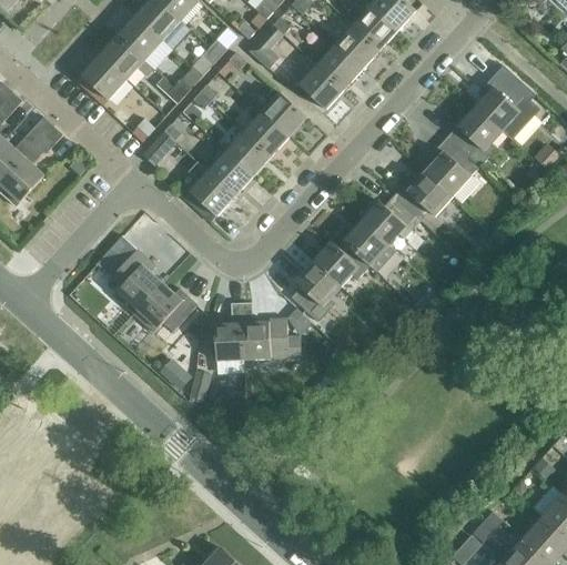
[(0,0),(8,9),(16,0),(0,0)]
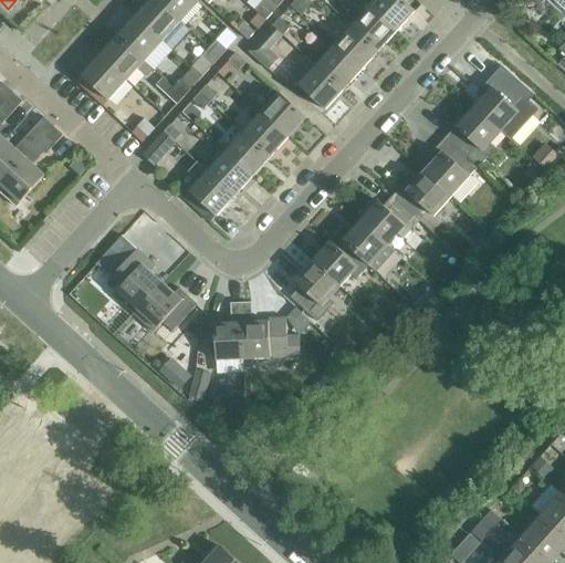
[(146,0),(134,14),(161,40),(179,20),(157,0),(146,0)]
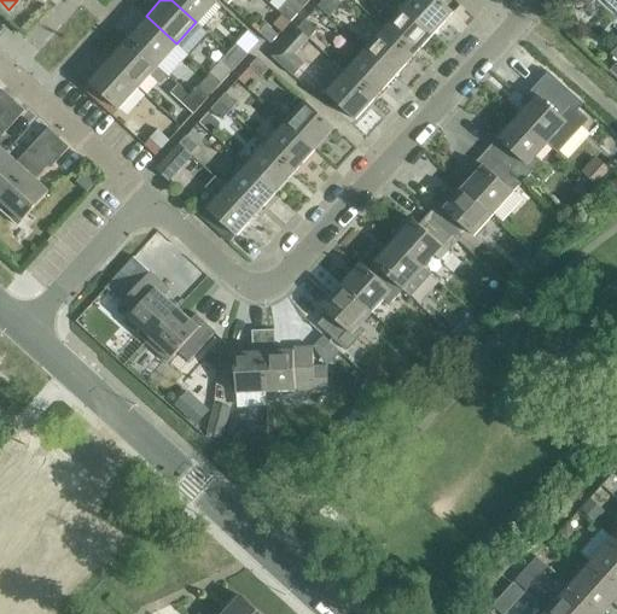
[(172,0),(196,22),(215,0),(172,0)]
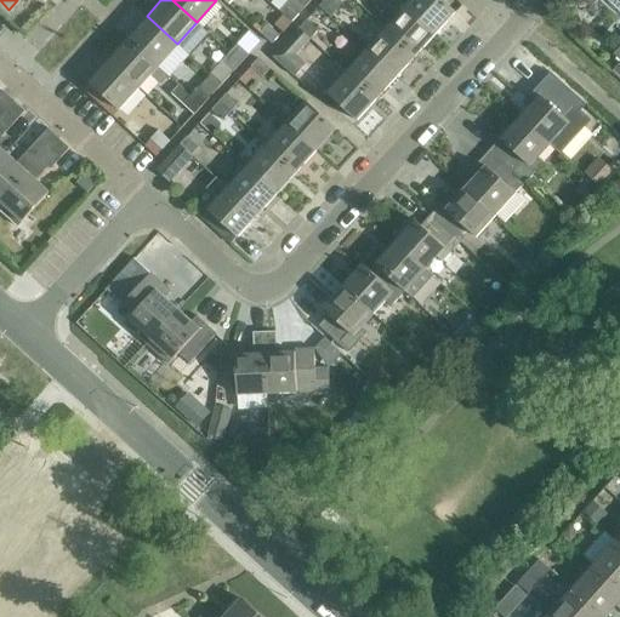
[(286,0),(279,9),(291,20),(303,5),(297,0),(286,0)]
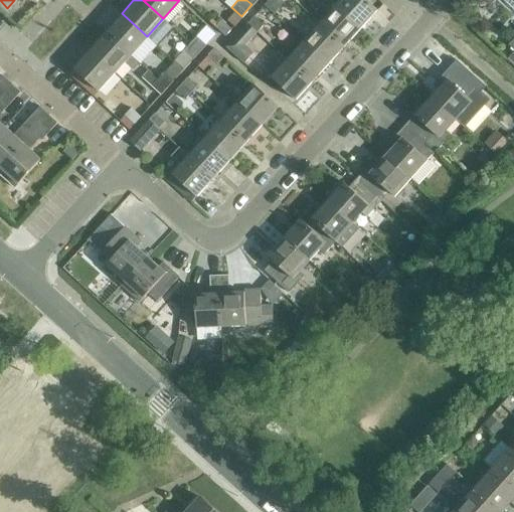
[(266,0),(264,3),(274,12),(284,0),(266,0)]
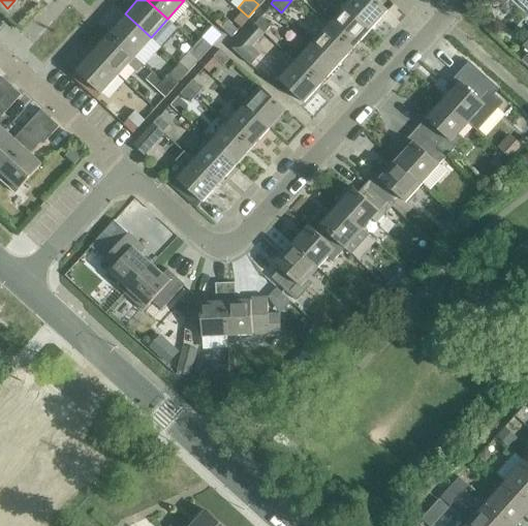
[(348,0),(345,4),(370,27),(387,8),(378,0),(348,0)]
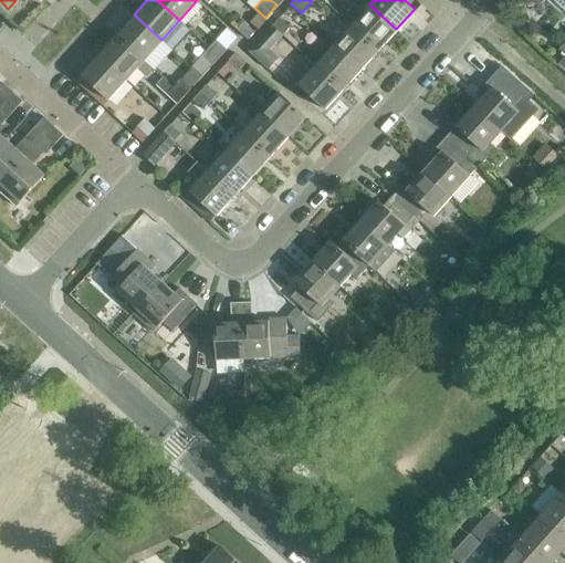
[(369,4),(351,24),(378,49),(396,29),(369,4)]
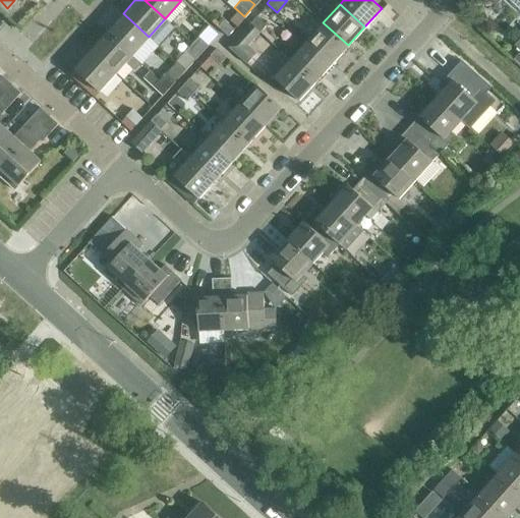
[(123,13),(107,32),(131,54),(149,37),(123,13)]
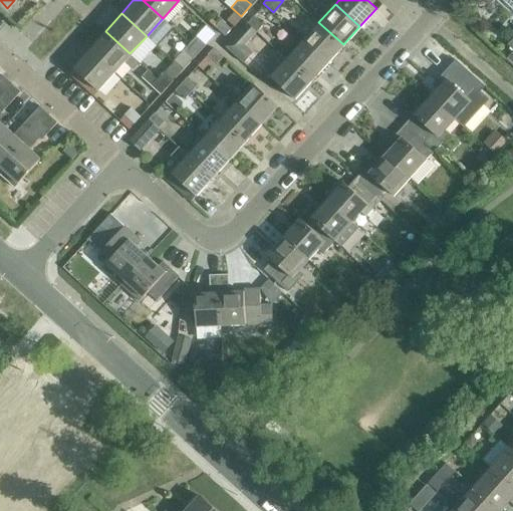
[(253,14),(247,21),(256,30),(262,23),(253,14)]
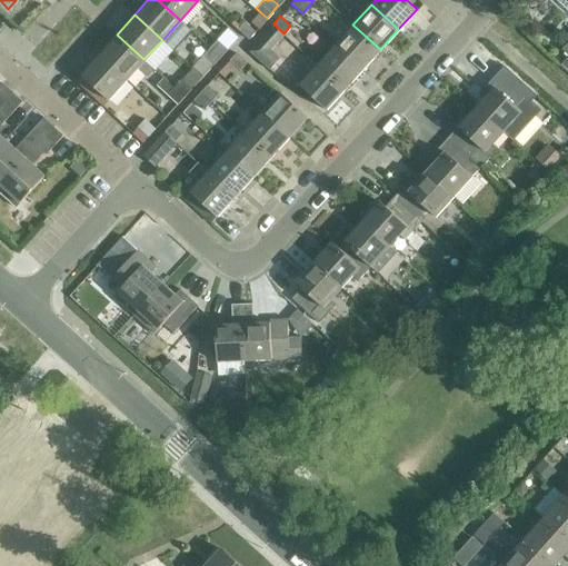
[(237,21),(235,19),(231,21),(248,37),(256,30),(241,17),(237,21)]
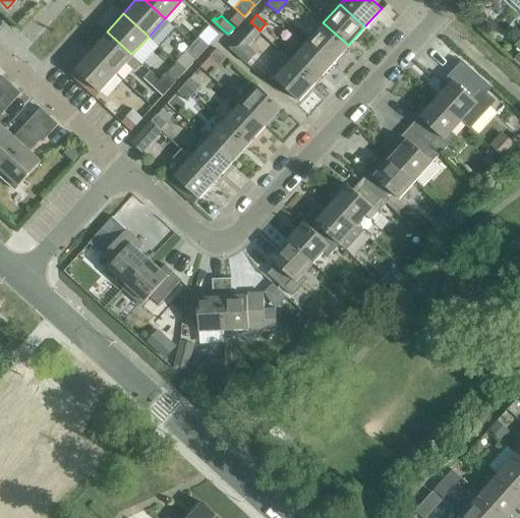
[(260,31),(250,21),(228,46),(246,62),(255,51),(247,44),(260,31)]
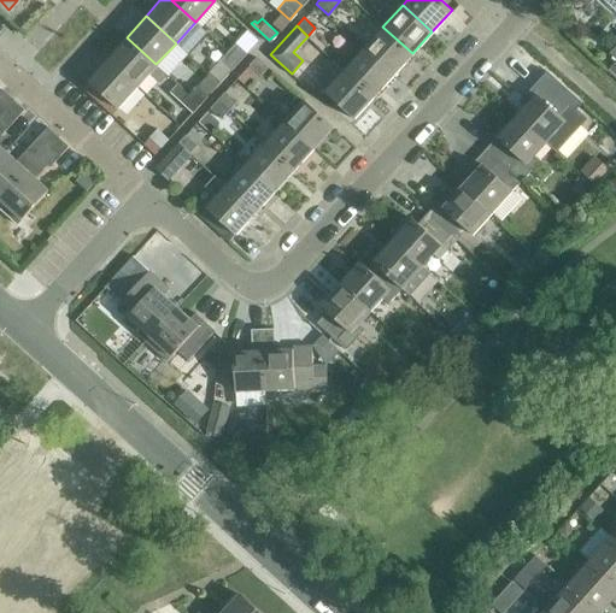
[(382,27),(363,47),(393,75),(412,53),(382,27)]
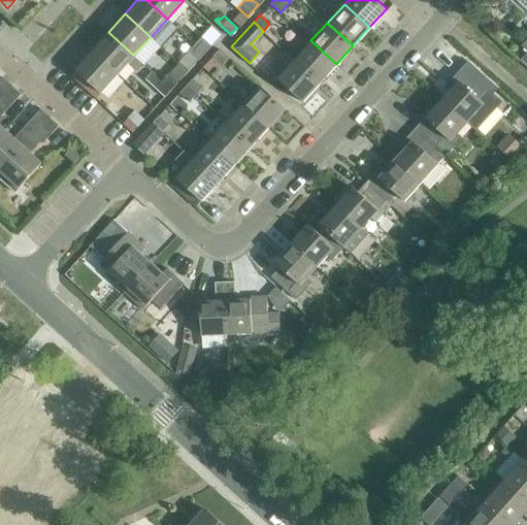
[(108,32),(92,50),(117,73),(127,63),(135,70),(142,63),(133,55),(108,32)]
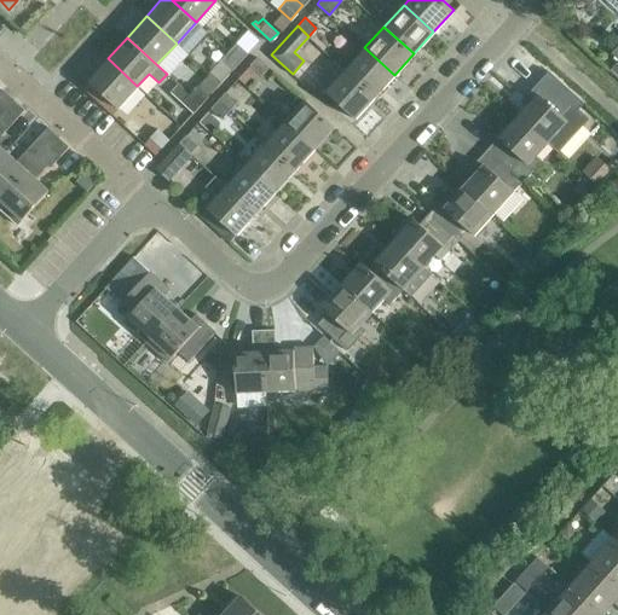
[(236,41),(227,51),(240,61),(247,52),(236,41)]
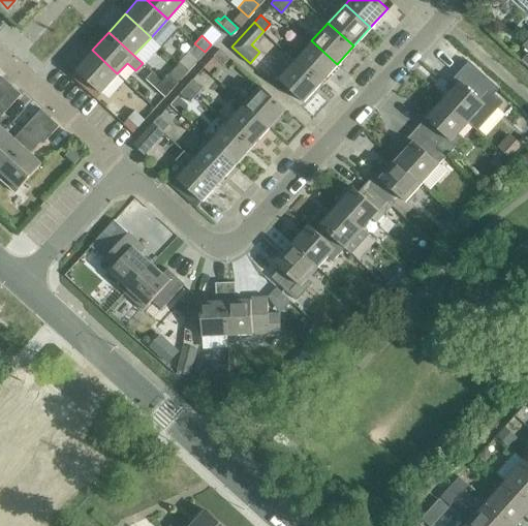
[(311,40),(294,59),(320,82),(337,64),(311,40)]
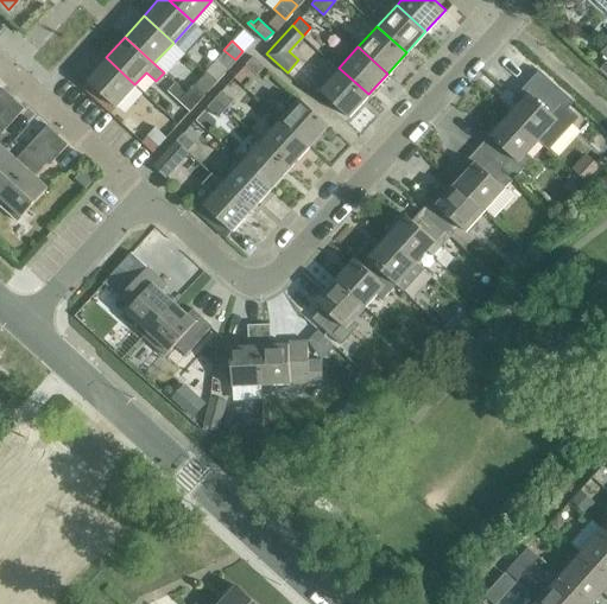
[(235,59),(223,50),(217,57),(228,67),(235,59)]
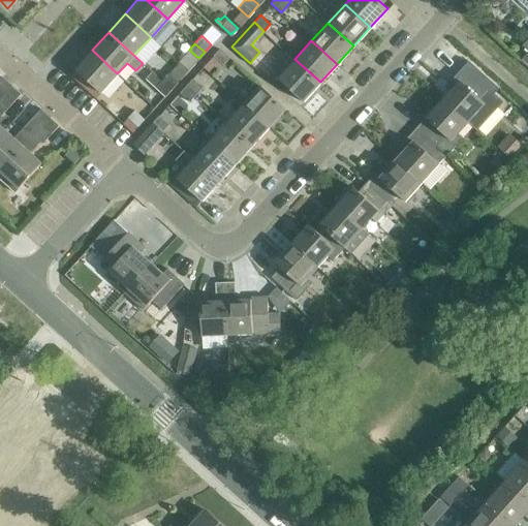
[(214,54),(223,62),(228,56),(219,48),(214,54)]
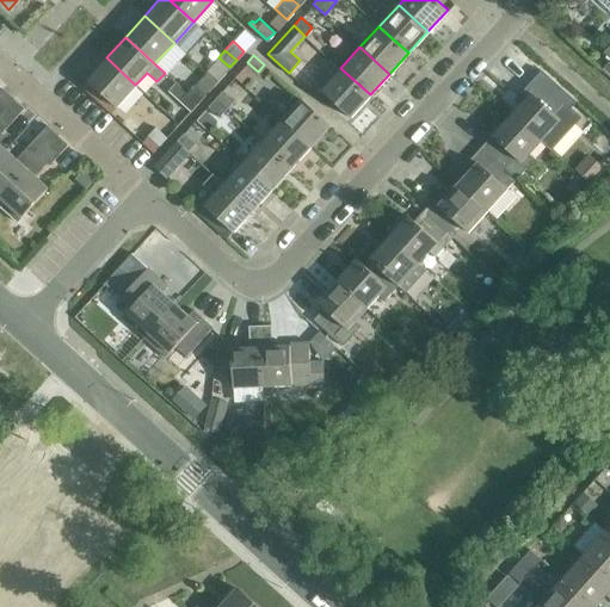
[(135,85),(106,57),(87,79),(116,105),(135,85)]
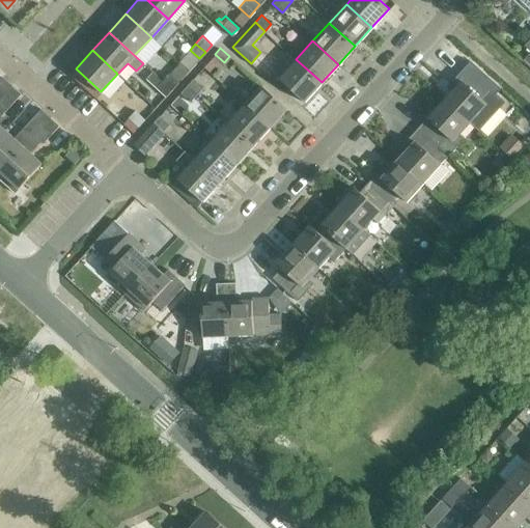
[(296,59),(286,51),(279,59),(288,67),(278,78),(304,102),(322,82),(296,59)]
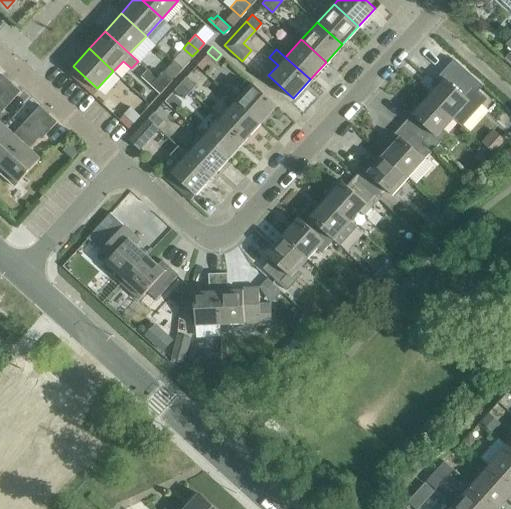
[(438,84),(428,95),(452,117),(459,124),(484,97),(448,63),(433,80),(438,84)]
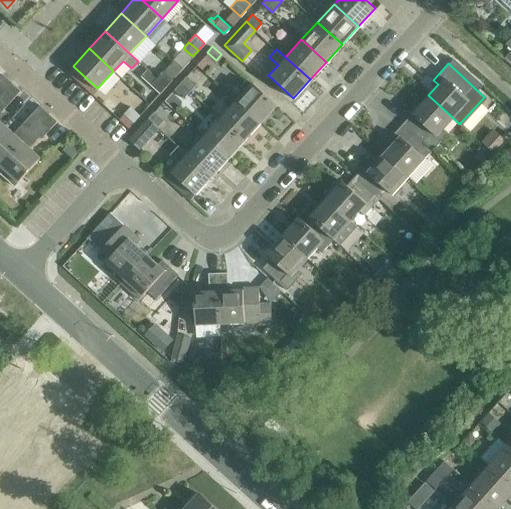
[(163,70),(156,77),(165,85),(172,79),(163,70)]
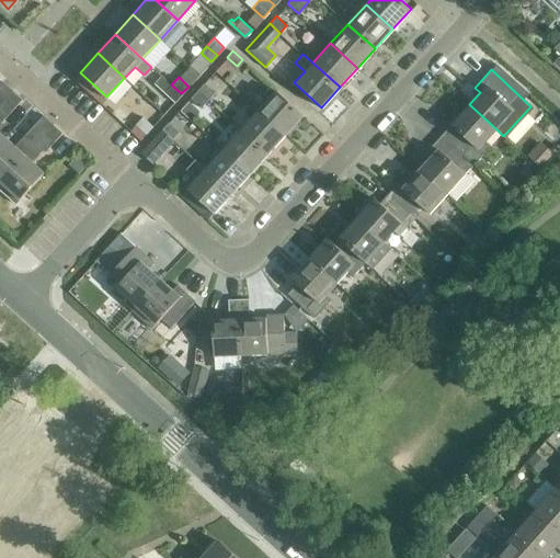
[(0,101),(12,89),(1,80),(0,81),(0,101)]
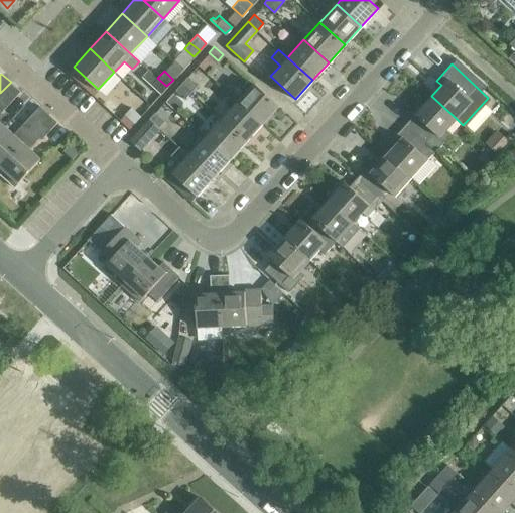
[(187,76),(181,83),(190,91),(197,84),(187,76)]
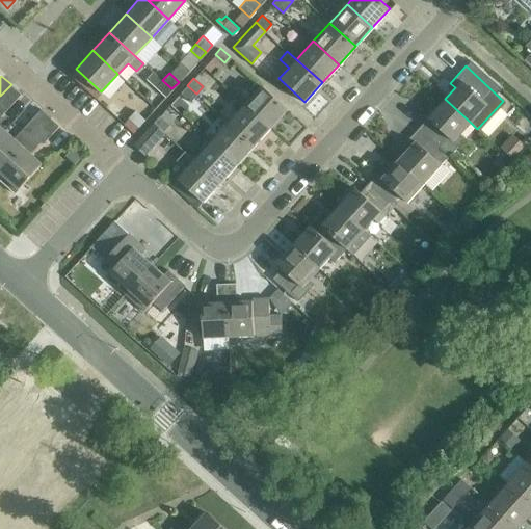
[(171,88),(162,80),(157,86),(166,96),(171,88)]
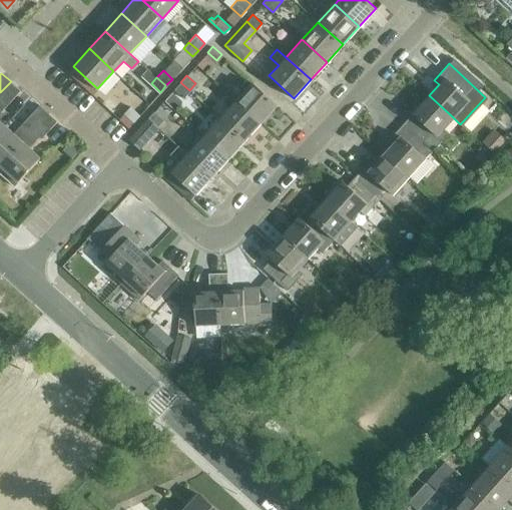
[(0,128),(4,124),(0,120),(0,107),(2,109),(20,90),(11,81),(0,92),(0,128)]
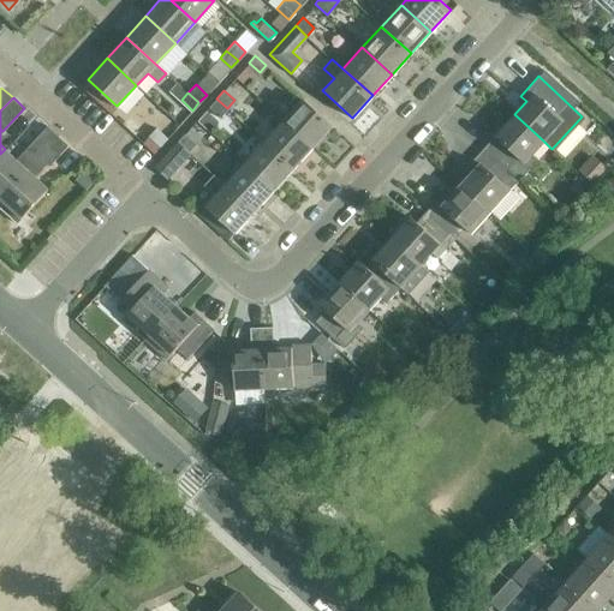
[(227,108),(216,99),(209,107),(220,117),(227,108)]
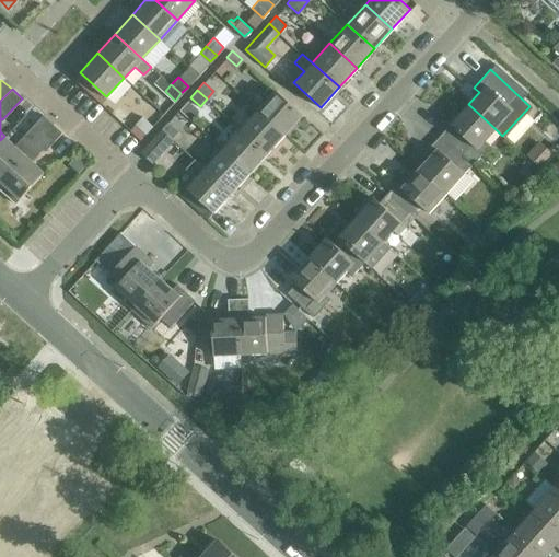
[(275,90),(257,108),(286,135),(302,116),(275,90)]
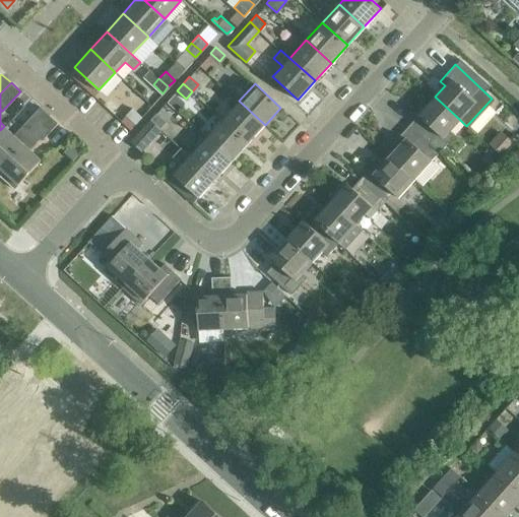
[(420,112),(409,124),(439,151),(455,134),(450,130),(459,119),(435,97),(420,112)]
